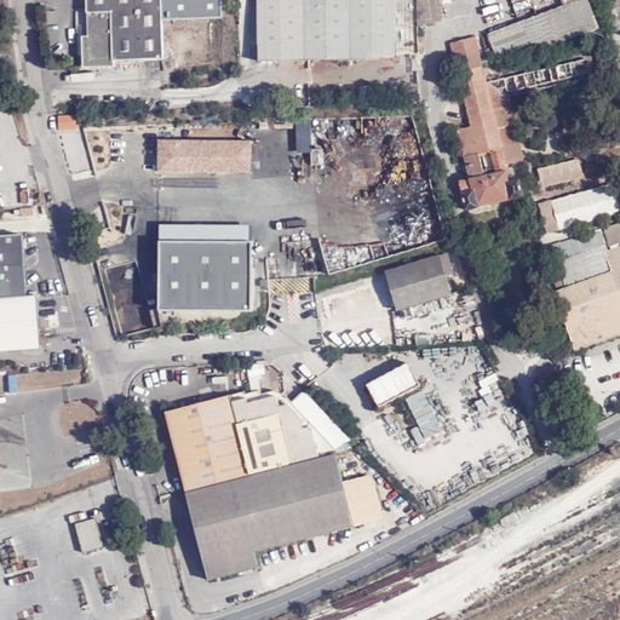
[(158,0),(84,0),(85,15),(74,15),(74,30),(86,30),(87,62),(160,59),(158,0)]
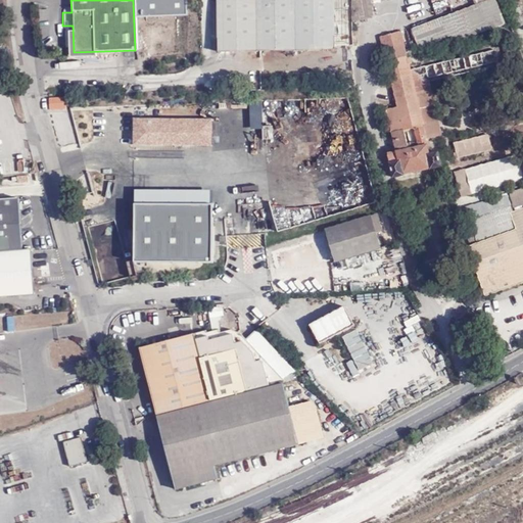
[(335,51),(333,0),(217,0),(219,52),(335,51)]
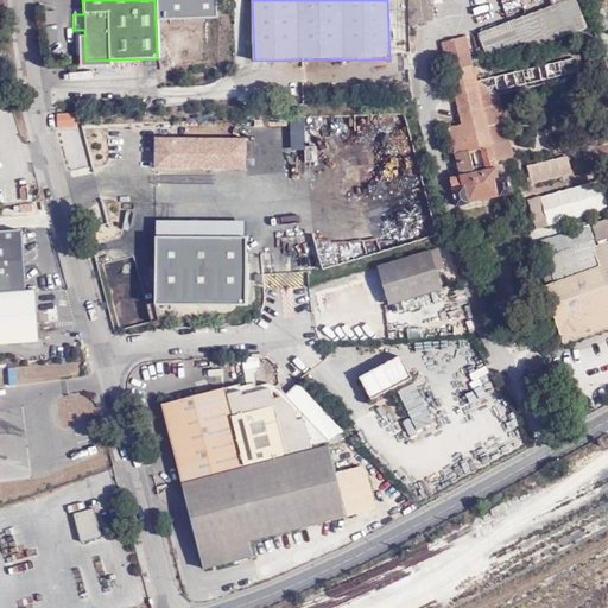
[(406,0),(407,25),(434,21),(429,0),(406,0)]
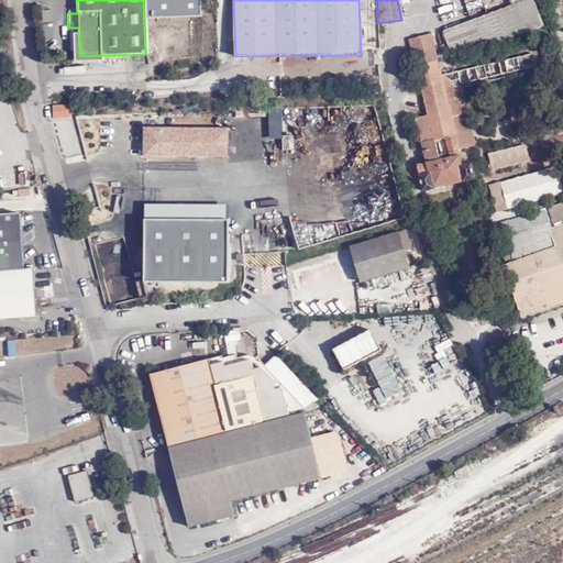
[(443,32),(445,39),(476,28),(474,24),(534,4),(532,0),(508,0),(511,8),(443,32)]
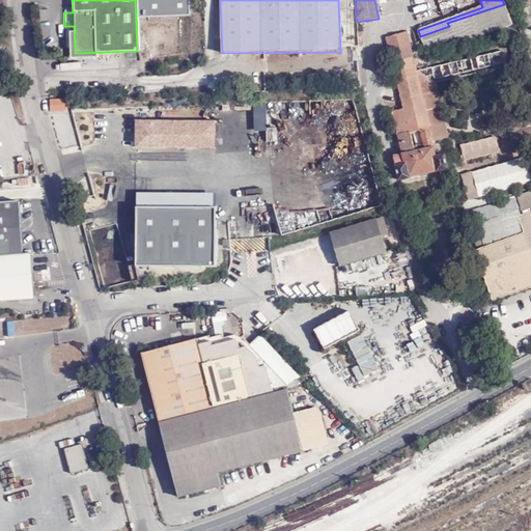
[(511,24),(504,4),(447,23),(449,26),(420,36),(424,50),(453,39),(454,44),(511,24)]
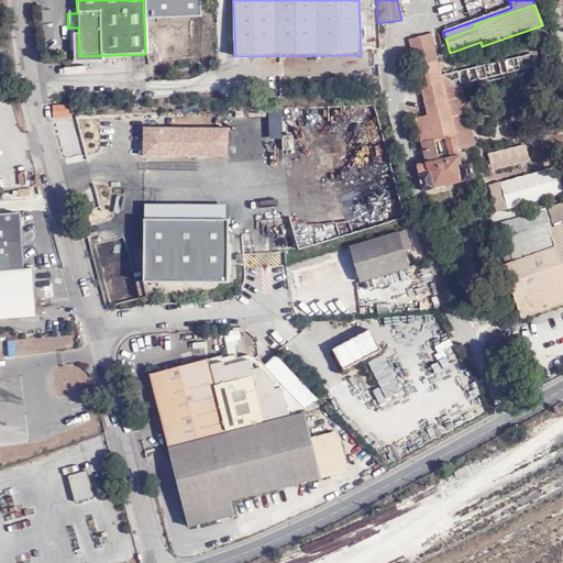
[(537,43),(552,39),(549,28),(533,33),(537,43)]
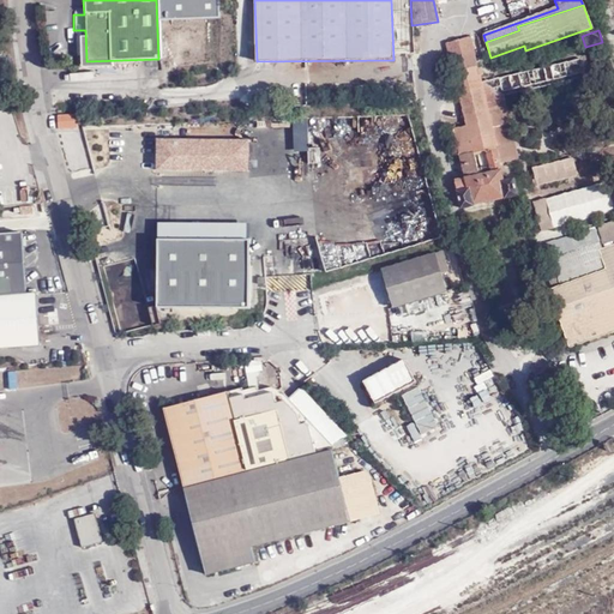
[(555,80),(583,74),(581,61),(480,82),(470,37),(446,42),(464,127),(452,130),(462,180),(453,181),(459,210),(473,208),(473,204),(505,197),(506,199),(516,197),(513,181),(503,182),(499,163),(494,146),(509,143),(497,89),(501,88),(503,92),(547,83),(549,77),(555,80)]
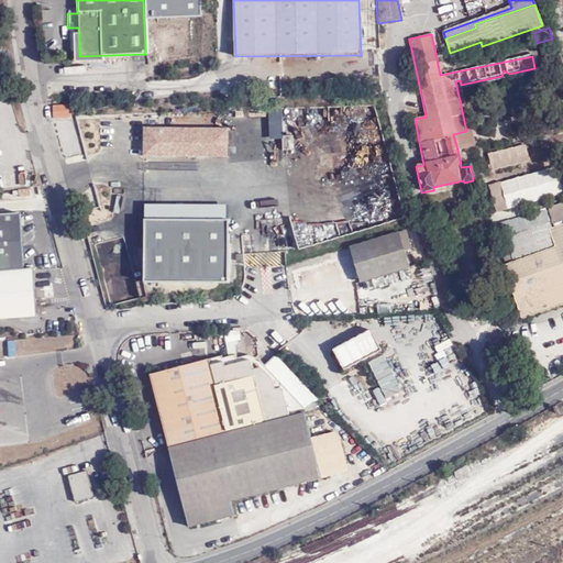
[(455,81),(466,131),(471,130),(462,89),(536,74),(534,68),(509,74),(501,76),(461,85),(460,80),(455,81)]
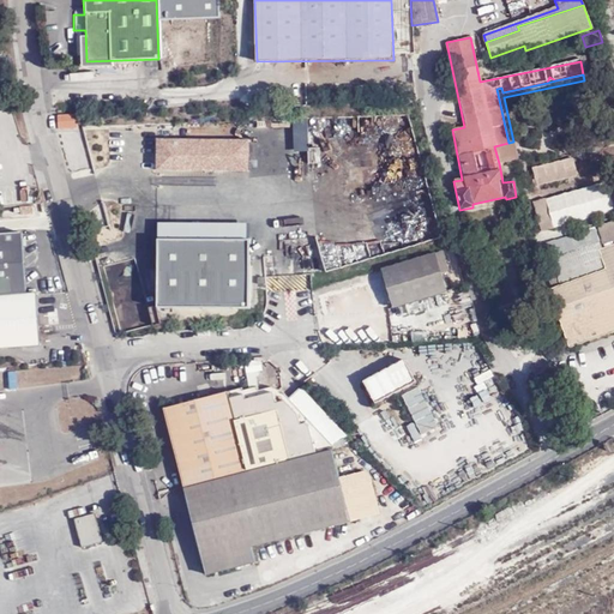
[(78,113),(56,114),(56,128),(78,127),(78,113)]
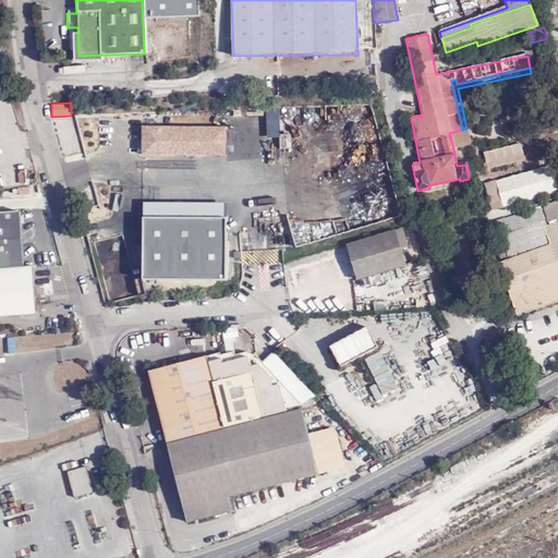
[(533,119),(535,125),(553,119),(552,113),(533,119)]
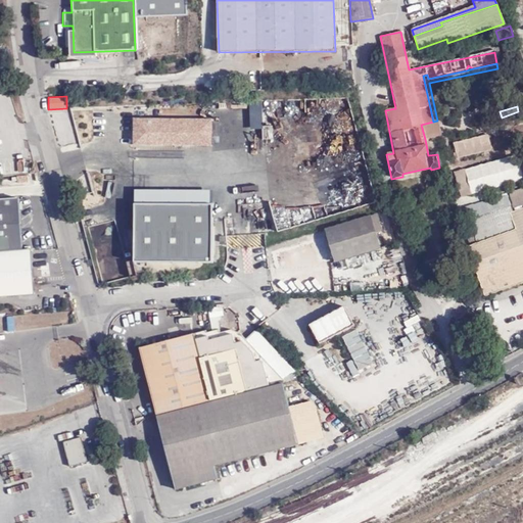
[(75,109),(55,110),(59,151),(79,149),(75,109)]
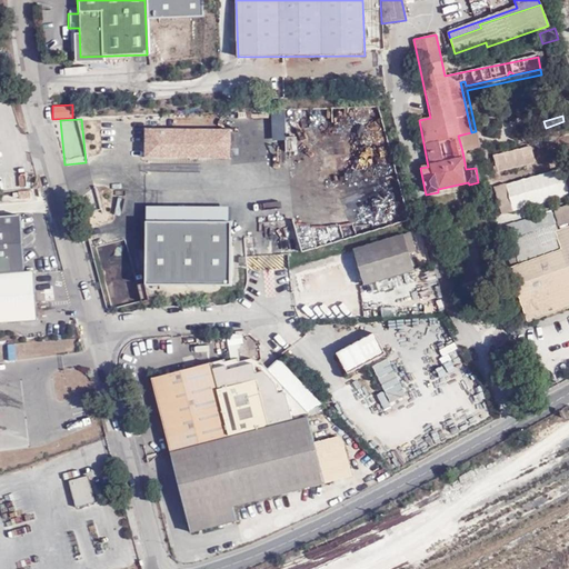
[(563,121),(546,128),(548,135),(566,129),(563,121)]
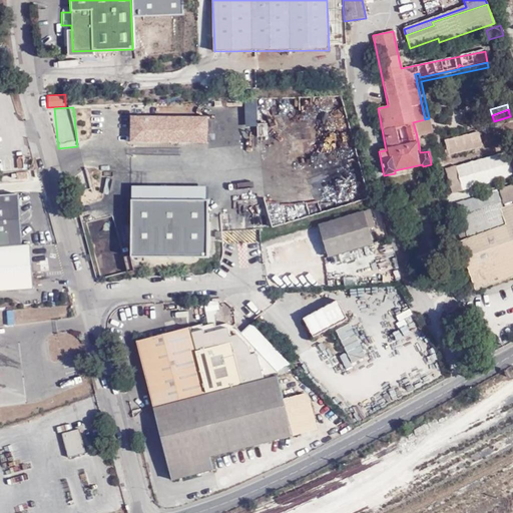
[(199,115),(132,115),(130,147),(208,147),(207,116),(199,115)]
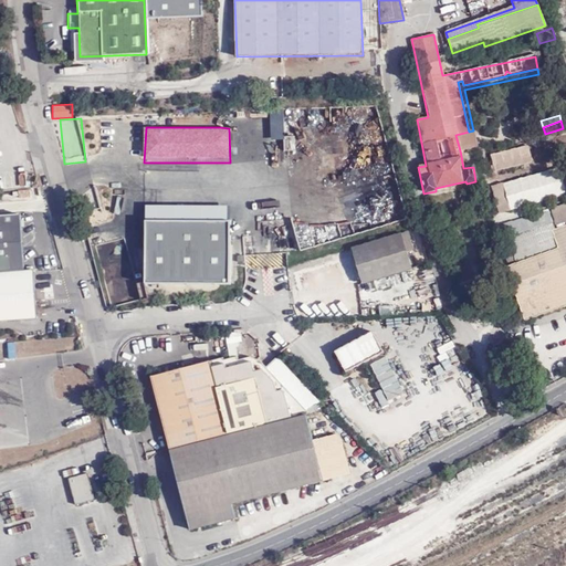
[(473,130),(469,132),(456,135),(460,150),(477,147),(473,130)]
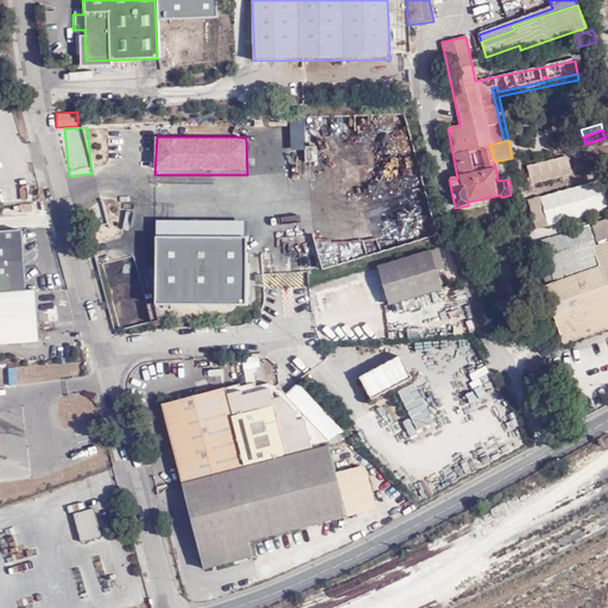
[(308,145),(308,160),(317,160),(317,145),(308,145)]
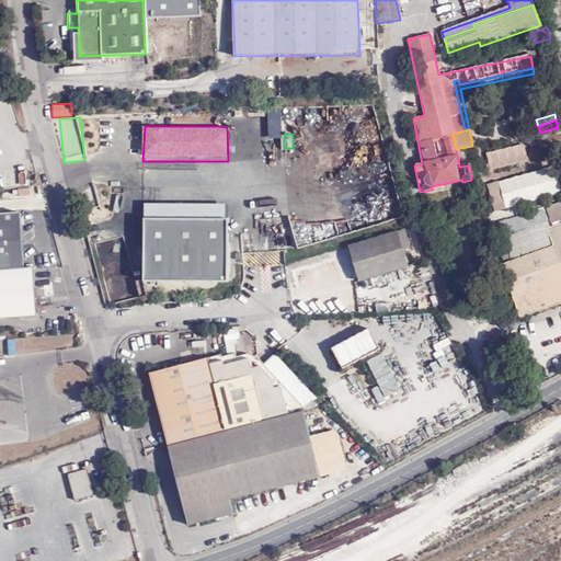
[(485,151),(490,169),(528,159),(524,141),(485,151)]
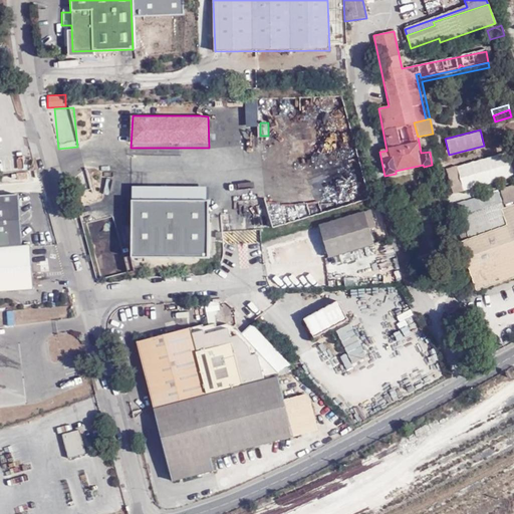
[(452,190),(513,177),(513,174),(509,153),(447,166),(452,190)]
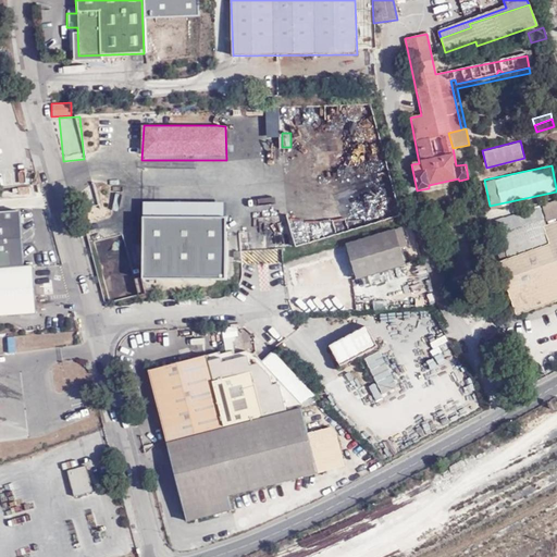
[(226,281),(227,201),(141,200),(141,280),(226,281)]
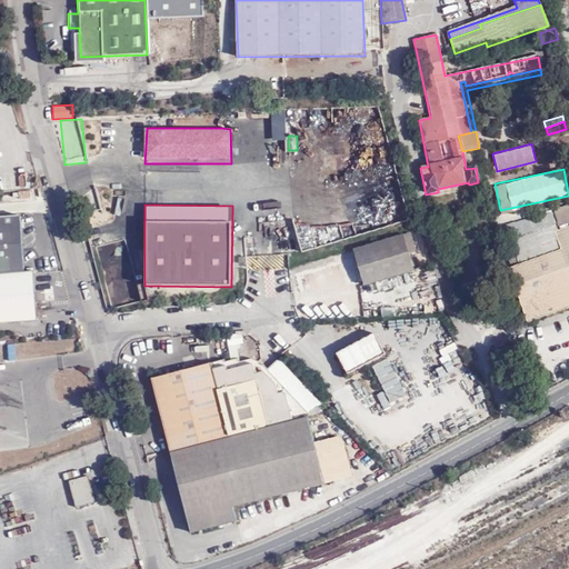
[(500,213),(502,225),(520,221),(518,210),(500,213)]
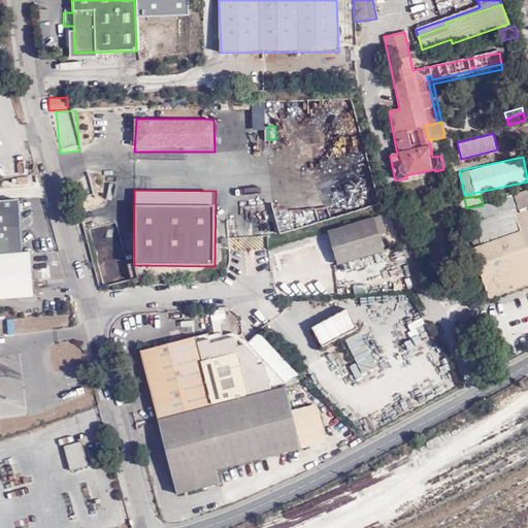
[(0,298),(32,296),(29,252),(20,252),(15,199),(0,200),(0,298)]
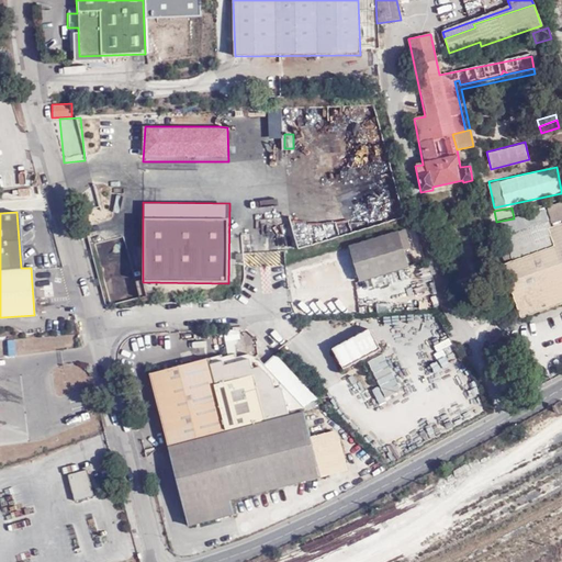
[(503,242),(540,227),(536,215),(497,225),(503,242)]
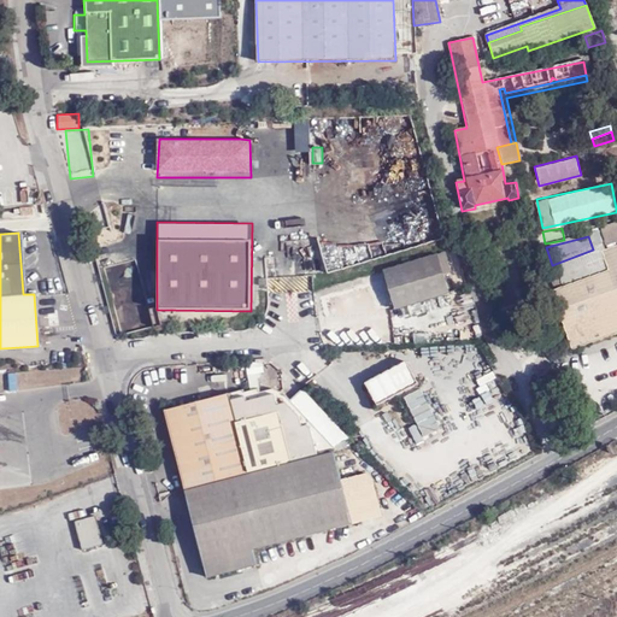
[(616,248),(595,257),(593,250),(552,265),(557,278),(548,282),(553,294),(550,297),(570,352),(616,334),(616,248)]
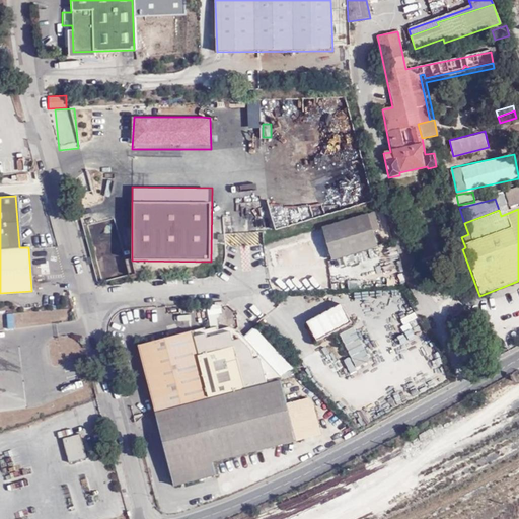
[(370,211),(363,214),(368,230),(375,227),(370,211)]
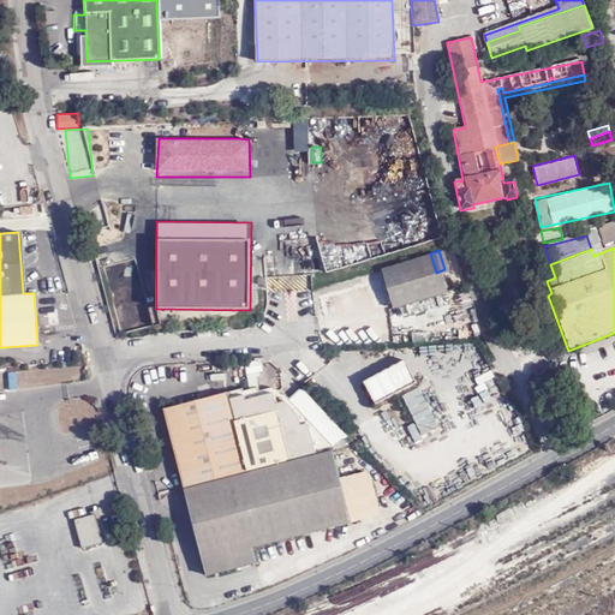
[(442,291),(436,273),(430,254),(378,269),(390,306),(442,291)]
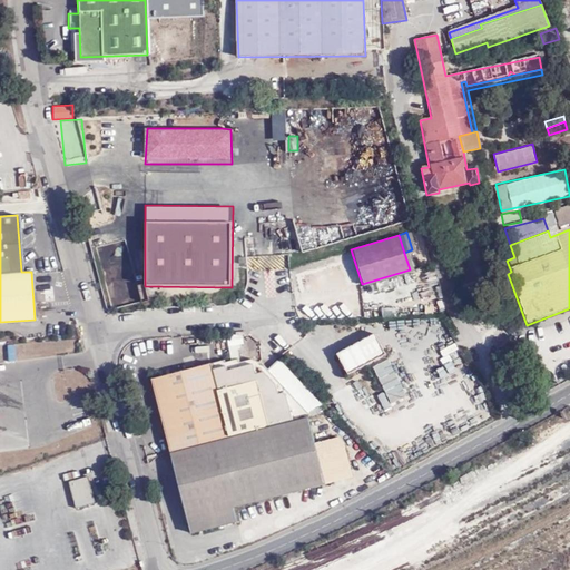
[(370,337),(334,355),(337,361),(332,364),(337,373),(342,370),(345,376),(382,357),(370,337)]
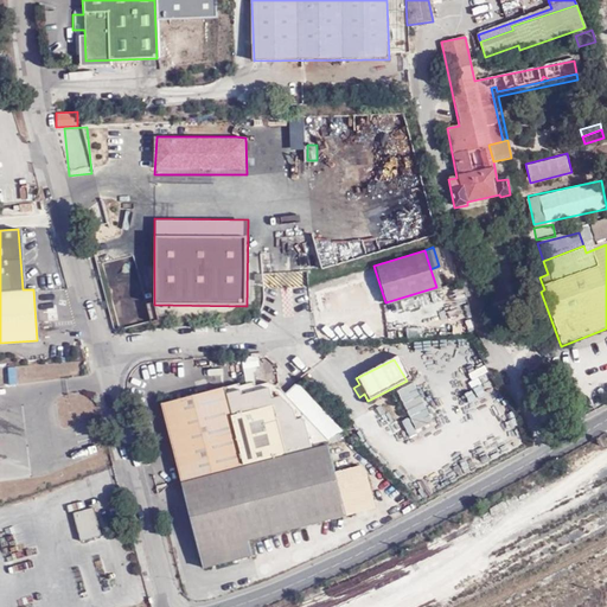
[(4,368),(6,384),(18,383),(14,365),(4,368)]
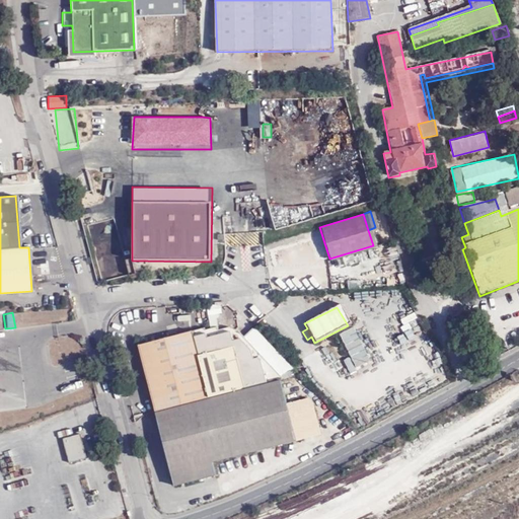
[(232,327),(192,337),(207,397),(275,380),(282,382),(296,378),(294,368),(254,327),(244,338),(232,327)]
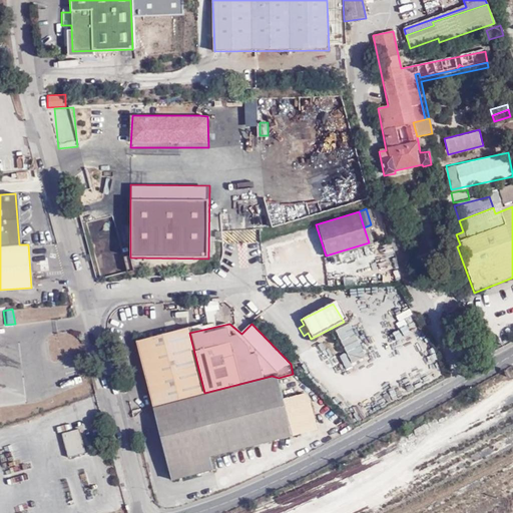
[(133,341),(149,406),(204,393),(189,333),(188,327),(133,341)]
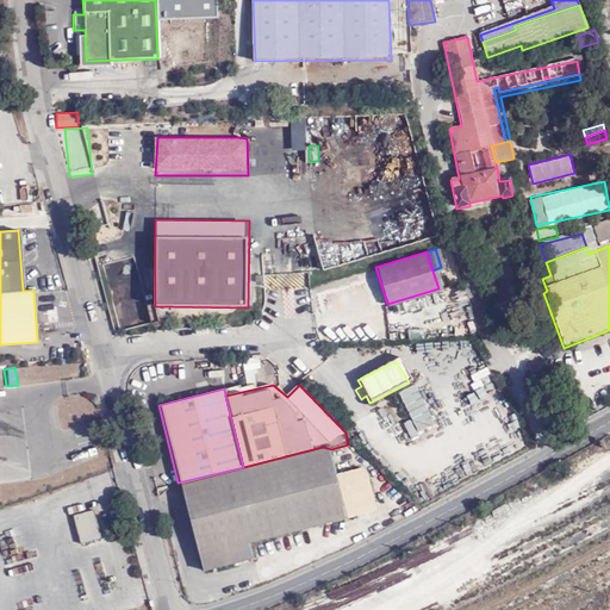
[(409,436),(418,435),(415,419),(405,422),(409,436)]
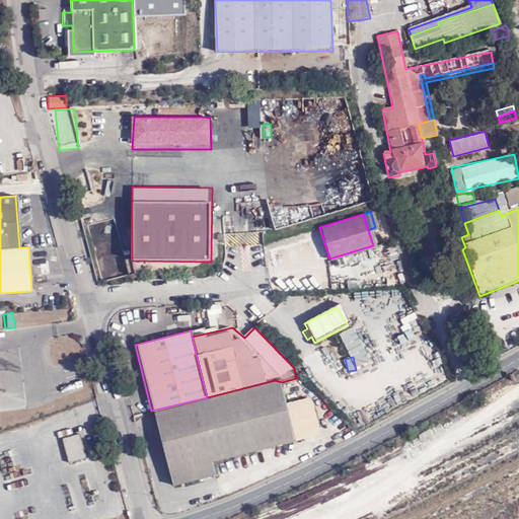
[(289,441),(275,380),(207,397),(151,411),(170,487),(211,475),(208,462),(289,441)]
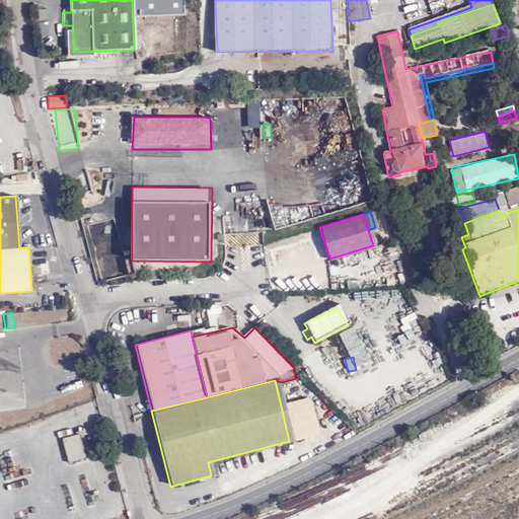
[(75,433),(58,437),(64,461),(81,456),(80,453),(75,433)]
